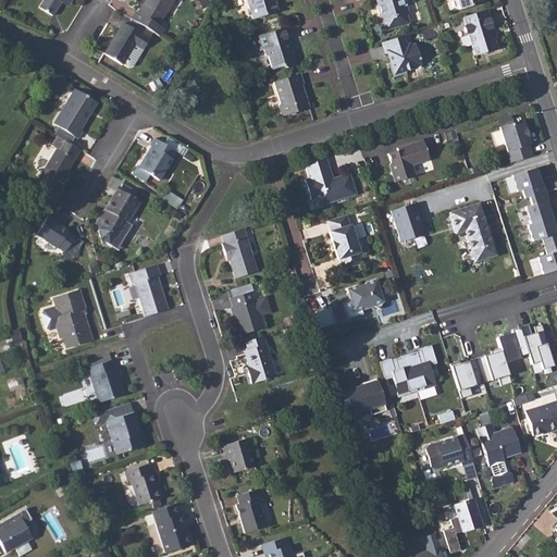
[(52,14),(60,1),(60,0),(66,0),(70,2),(71,0),(44,0),(40,7),(52,14)]
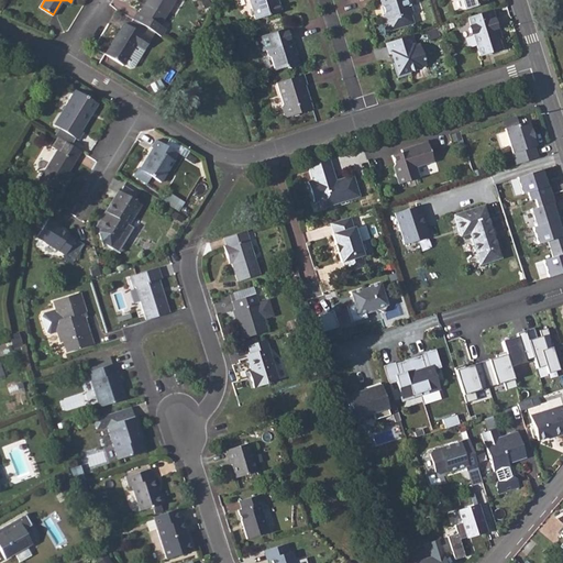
[(139,11),(133,19),(155,32),(162,36),(166,29),(161,25),(175,0),(146,0),(140,12),(139,11)]
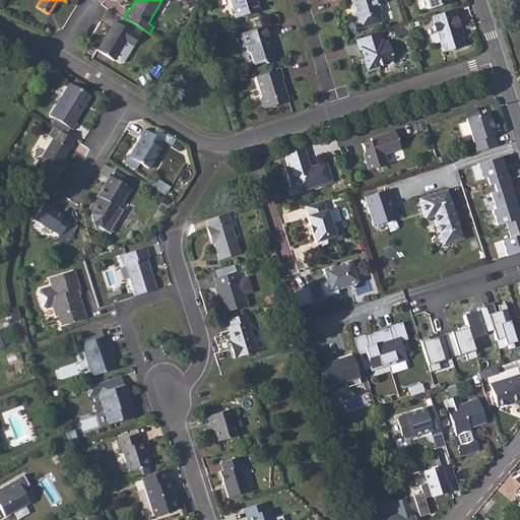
[(230,0),(236,19),(260,11),(256,0),(230,0)]
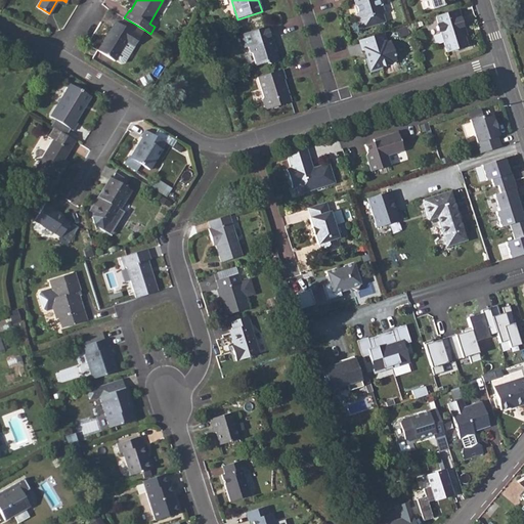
[(352,0),(355,6),(357,7),(358,11),(357,14),(359,20),(361,20),(364,29),(386,22),(384,13),(386,12),(381,0),(352,0)]
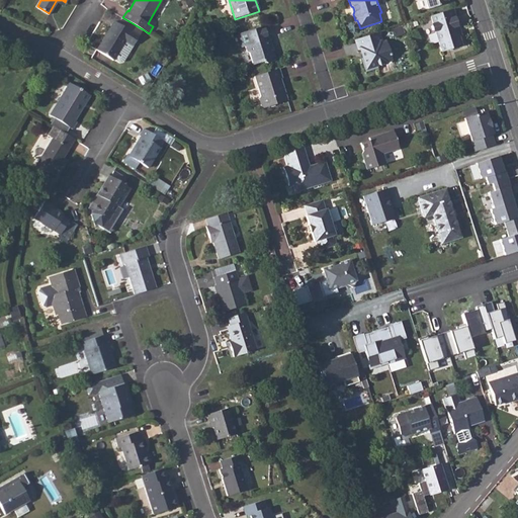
[(424,0),(426,3),(428,2),(429,9),(449,2),(448,0),(424,0)]
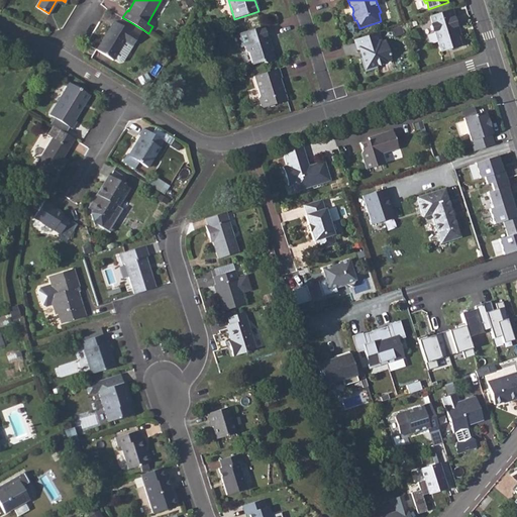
[(452,10),(431,16),(433,24),(432,26),(433,30),(436,31),(442,52),(461,45),(458,36),(456,28),(458,27),(452,10)]
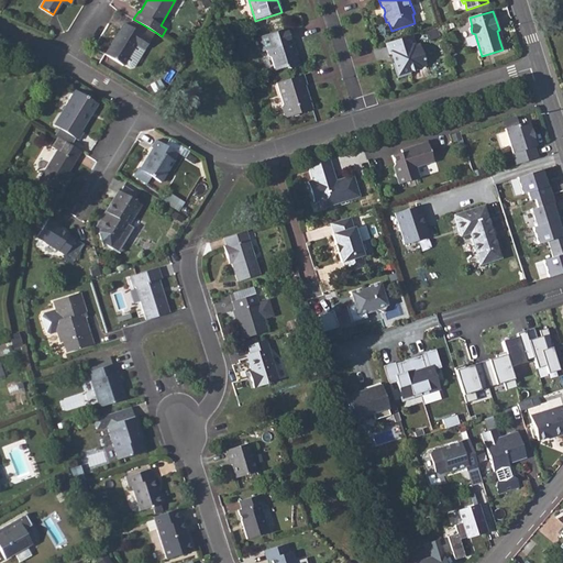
[(123,23),(106,54),(122,65),(135,44),(145,50),(155,32),(133,19),(129,26),(123,23)]
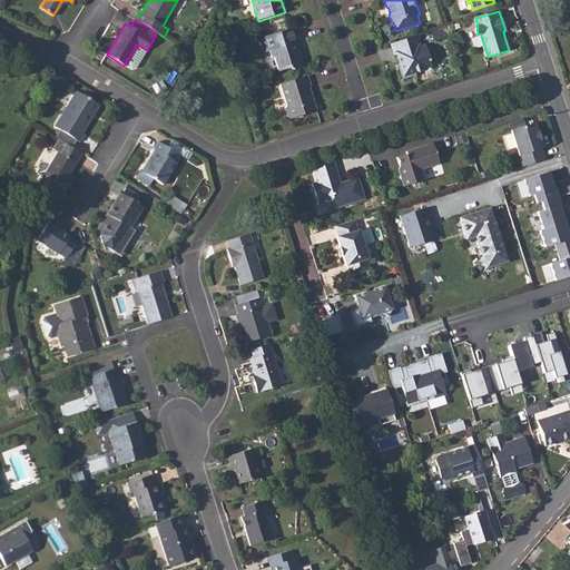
[(264,55),(269,52),(272,58),(274,60),(277,70),(278,74),(290,69),(293,71),(302,69),(297,52),(300,52),(296,43),(294,45),(290,30),(259,39),(264,55)]
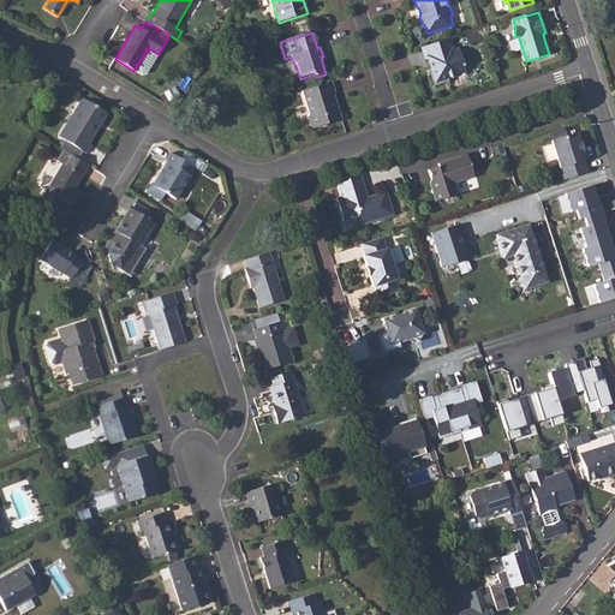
[(452,39),(423,48),(427,59),(429,58),(433,70),(431,70),(436,85),(449,82),(449,78),(461,73),(460,72),(467,71),(460,49),(455,51),(452,39)]
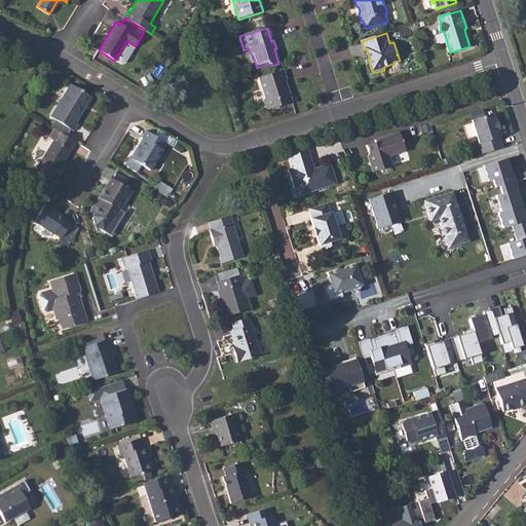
[(284,71),(258,79),(264,99),(263,102),(265,109),(268,111),(292,103),(287,88),(285,86),(283,81),(287,80),(284,71)]
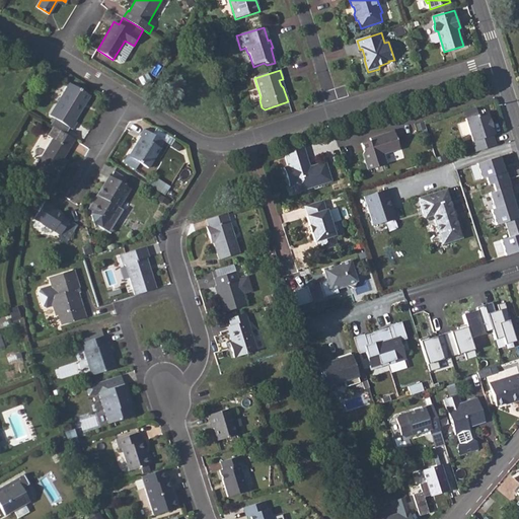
[(69,83),(50,116),(72,130),(77,123),(74,121),(89,96),(69,83)]
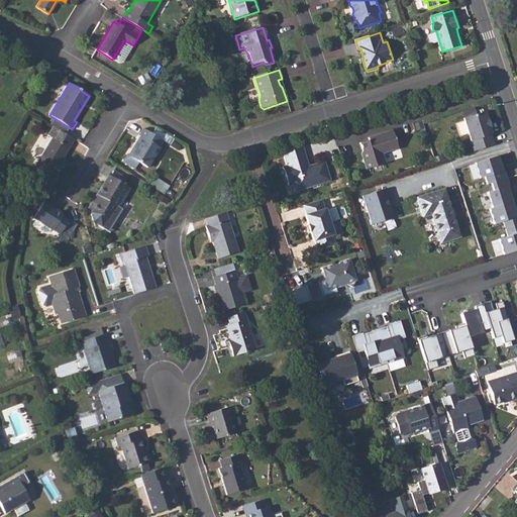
[(485,113),(464,119),(475,151),(494,146),(491,135),(492,135),(490,128),(491,128),(489,119),(488,120),(485,113)]
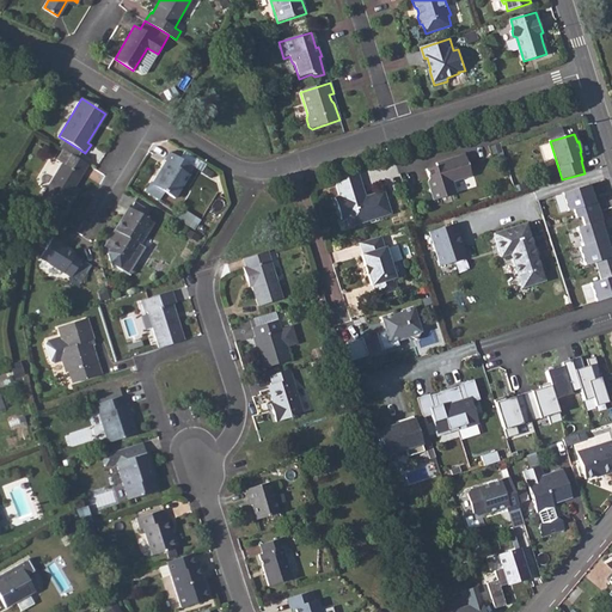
[(89,165),(61,148),(54,159),(62,164),(43,196),(62,208),(63,207),(68,210),(78,195),(73,191),(75,189),(89,165)]
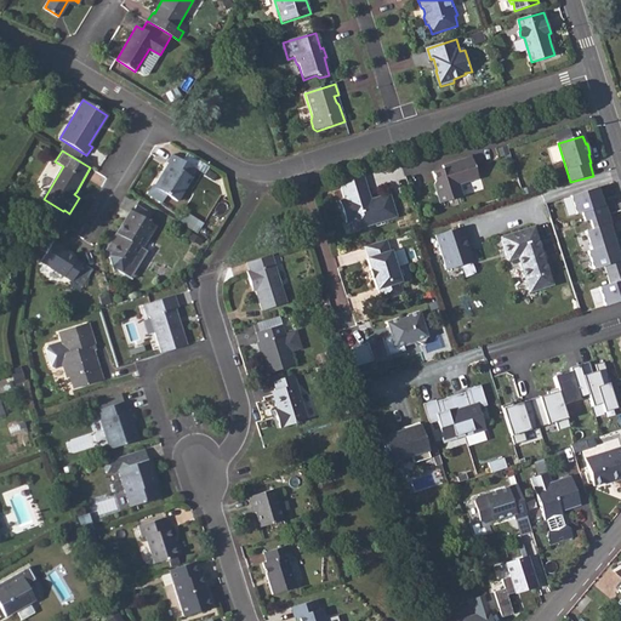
[(152,186),(146,194),(160,203),(165,194),(177,201),(195,170),(171,155),(166,163),(170,165),(157,187),(152,186)]
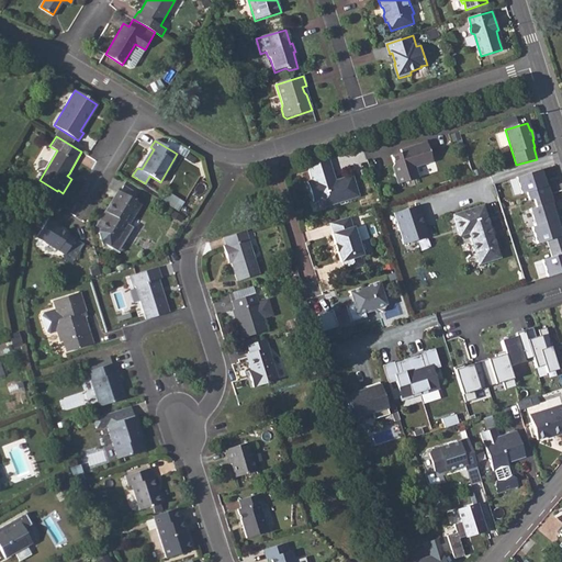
[(433,161),(426,142),(408,147),(409,149),(401,153),(392,155),(394,164),(392,167),(397,183),(418,177),(415,167),(433,161)]
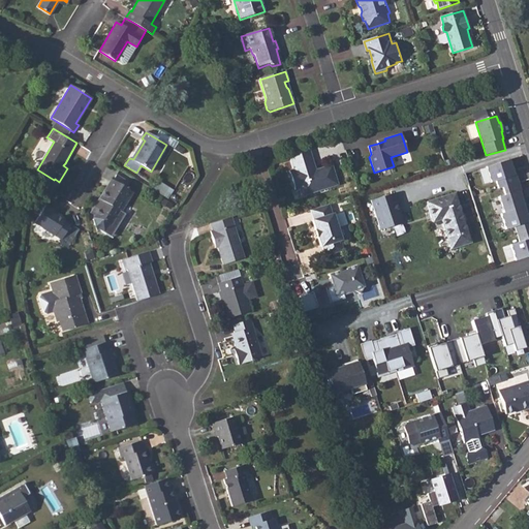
[(309,150),(289,156),(293,170),(289,172),(296,190),(300,189),(302,197),(339,186),(332,165),(316,170),(314,172),(312,165),(314,164),(309,150)]
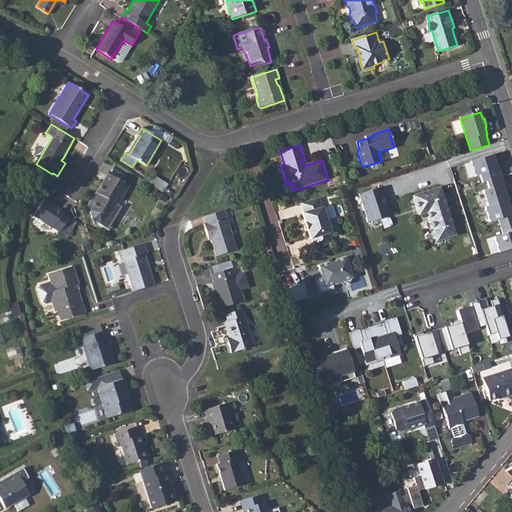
[(497,170),(492,155),(469,162),(474,177),(479,175),(481,183),(486,182),(501,177),(498,169),(497,170)]
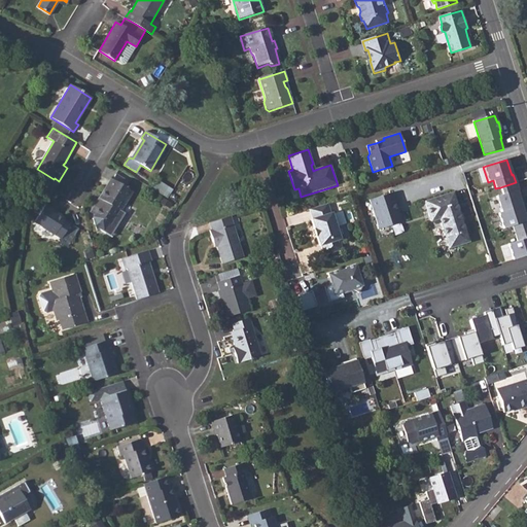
[(102,201),(94,215),(96,216),(95,218),(93,219),(97,231),(99,230),(110,236),(113,230),(114,230),(117,225),(116,225),(124,214),(119,211),(131,191),(129,189),(126,187),(112,180),(110,179),(99,199),(102,201)]
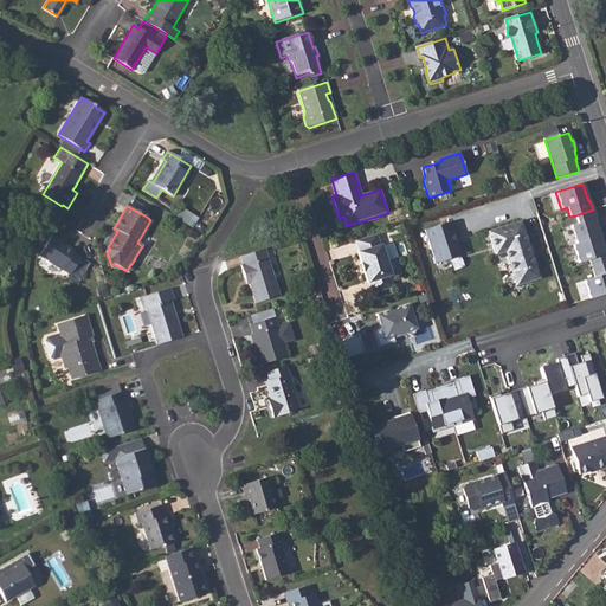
[(593,210),(575,216),(578,224),(569,226),(575,244),(599,237),(594,220),(597,219),(593,210)]
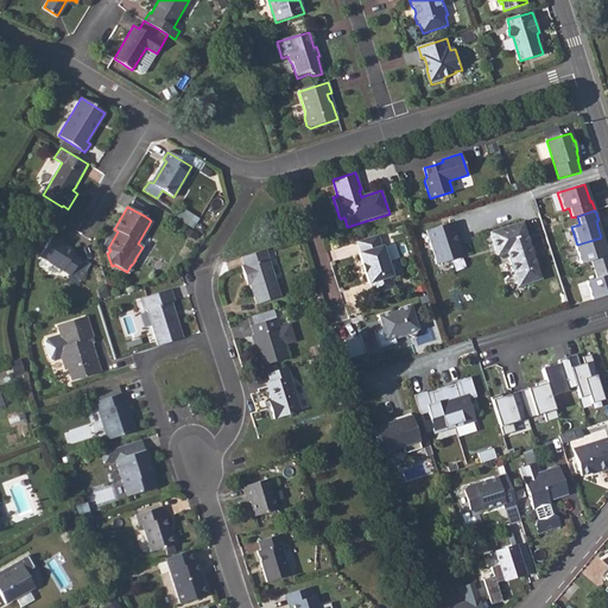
[(463,257),(454,222),(426,230),(437,265),(463,257)]
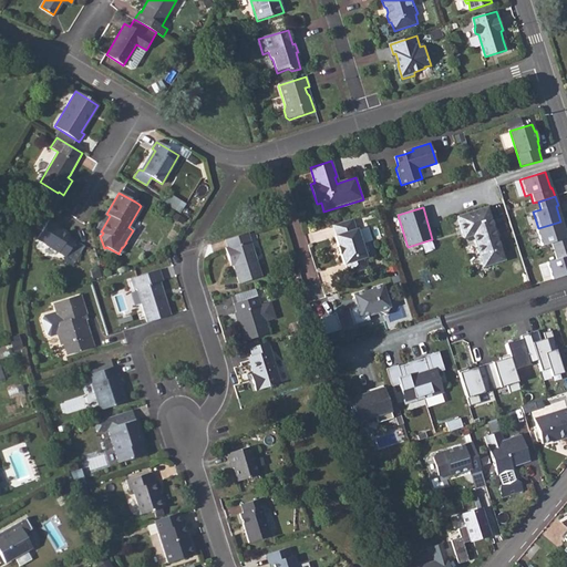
[(487,207),(457,216),(464,237),(473,234),(483,267),(504,261),(496,235),(487,207)]
